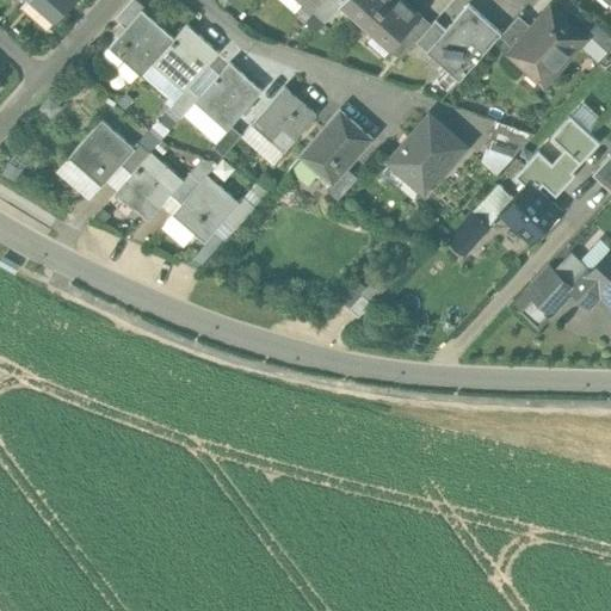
[(73,0),(39,0),(57,16),(55,18),(56,19),(73,0)]
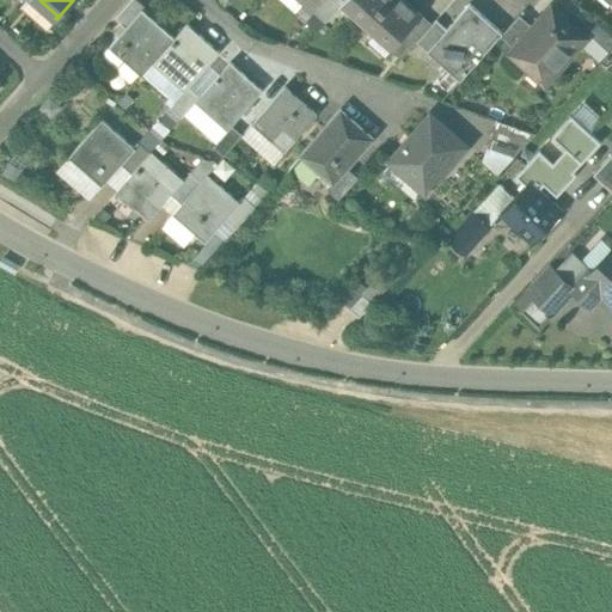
[(136,0),(130,0),(115,18),(126,28),(142,10),(144,11),(146,8),(136,0)]
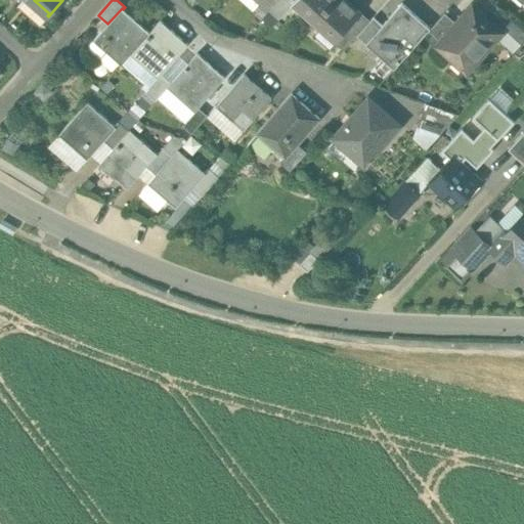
[(259,0),(258,1),(268,10),(277,0),(259,0)]
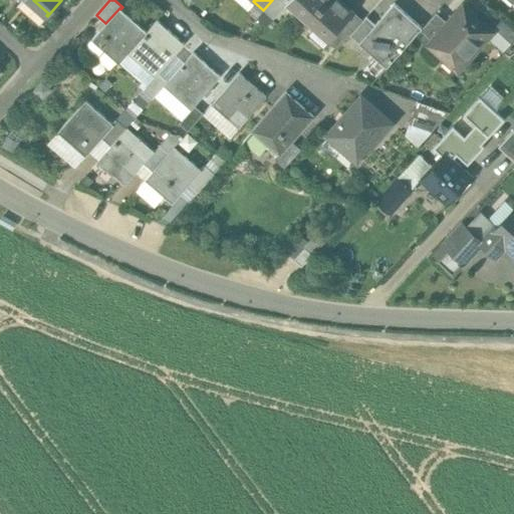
[(288,0),(272,0),(263,10),(273,19),(288,2),(287,1),(288,0)]
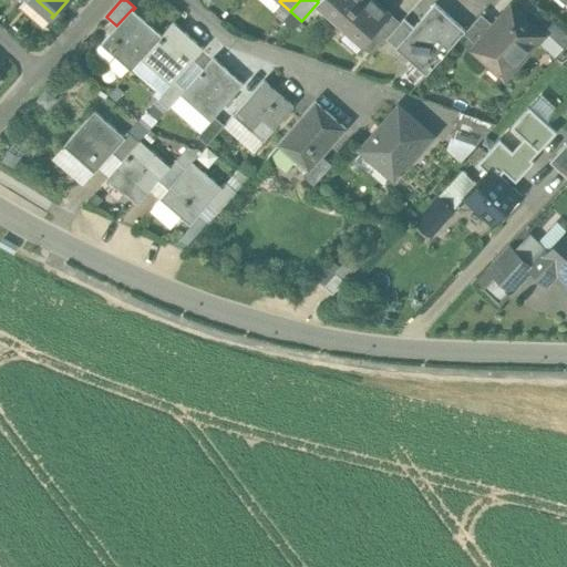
[(360,0),(318,0),(317,1),(318,2),(341,22),(342,21),(360,0)]
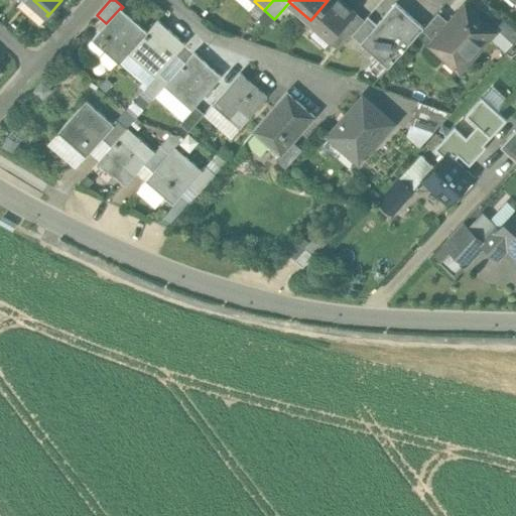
[(355,13),(340,0),(328,0),(311,19),(331,36),(333,38),(355,13)]
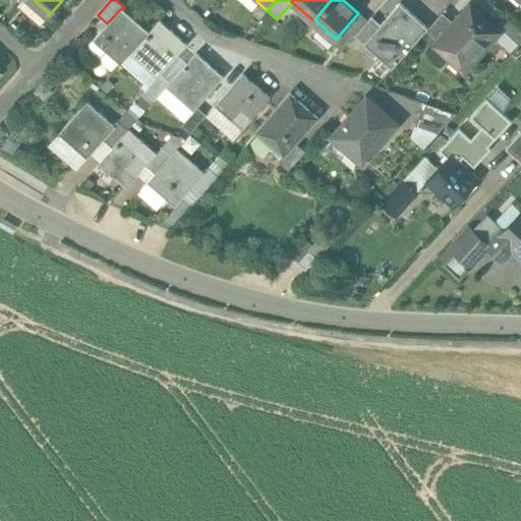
[(380,25),(363,43),(391,67),(426,27),(399,3),(380,25)]
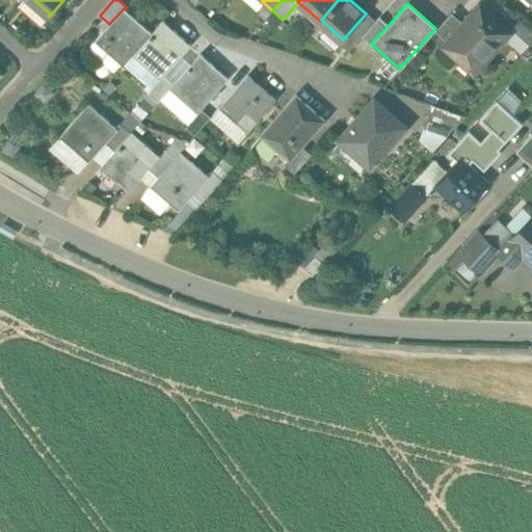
[(472,72),(507,32),(480,7),(464,24),(448,43),(446,46),(472,72)]
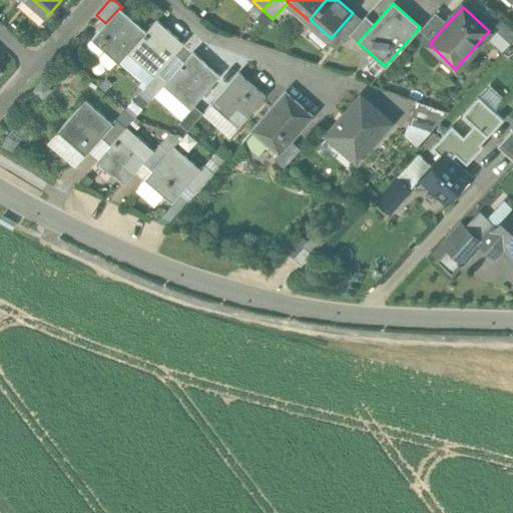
[(120,9),(119,8),(105,23),(91,39),(118,63),(127,52),(146,32),(120,9)]
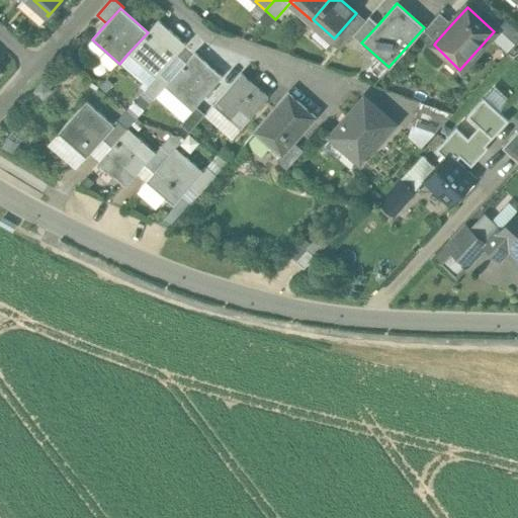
[(439,12),(423,30),(436,41),(452,23),(439,12)]
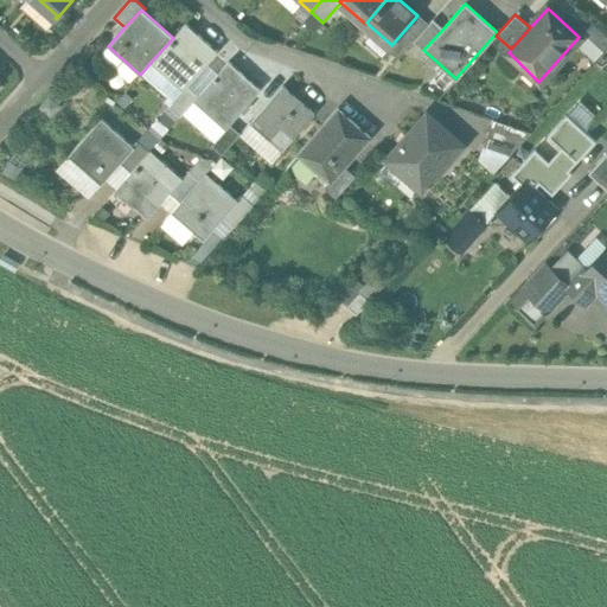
[(417,16),(391,45),(389,43),(385,48),(397,59),(414,42),(428,25),(417,16)]
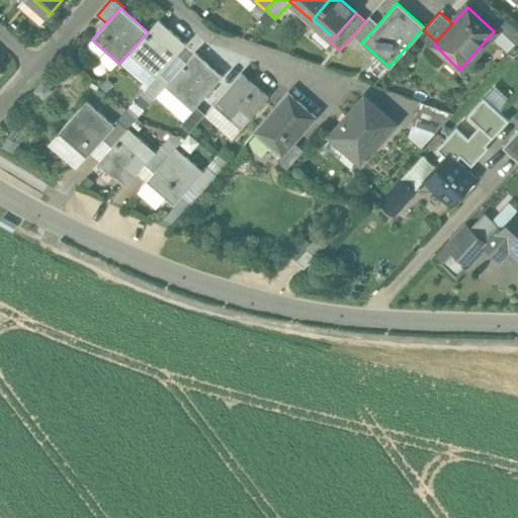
[(365,21),(353,35),(361,42),(377,25),(368,17),(365,21)]
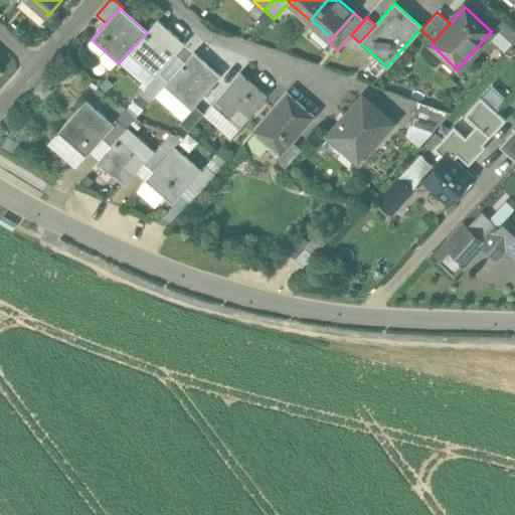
[(514,41),(514,30),(502,19),(495,28),(513,44),(514,41)]
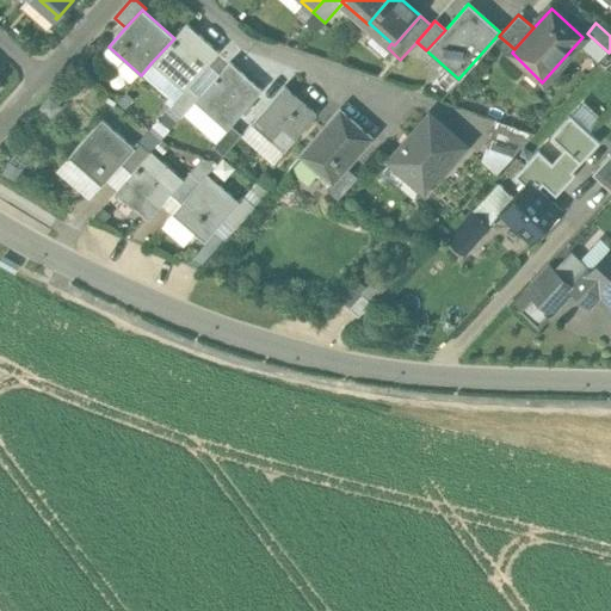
[(174,38),(152,62),(184,91),(185,91),(189,86),(218,51),(186,24),(174,38)]
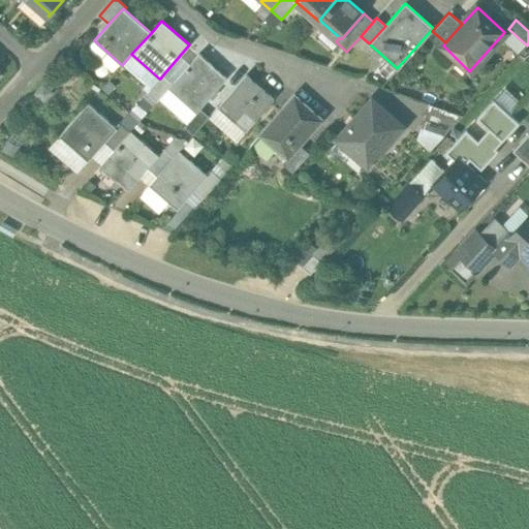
[(173,83),(168,88),(196,113),(199,109),(226,78),(198,53),(173,83)]
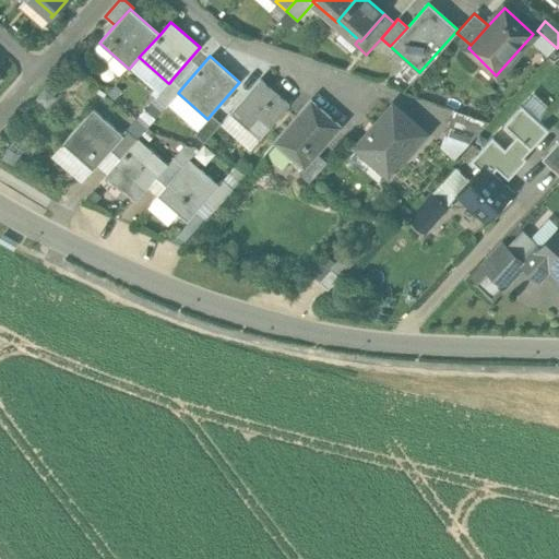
[(173,79),(169,83),(168,83),(155,98),(165,107),(178,93),(182,87),(173,79)]
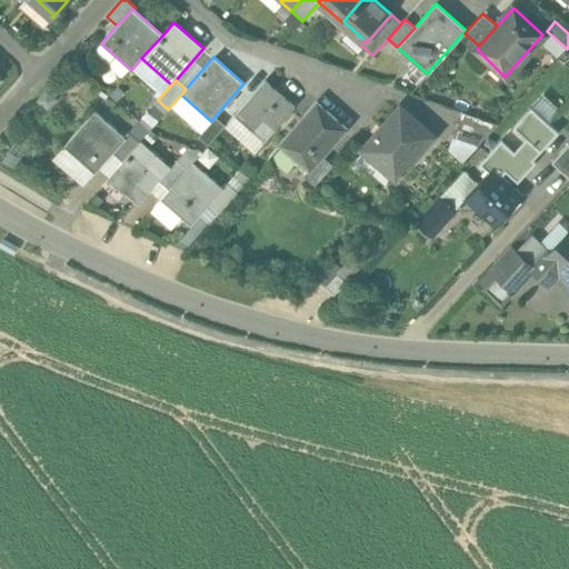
[(265,81),(235,115),(265,140),(293,107),(265,81)]
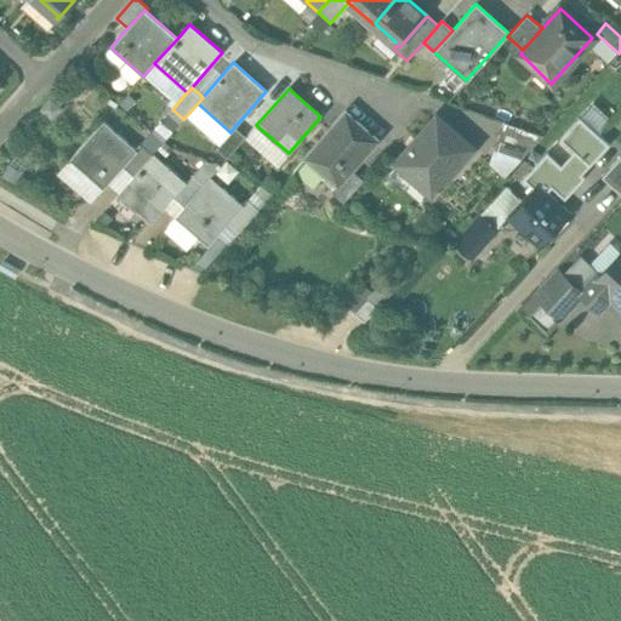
[(346,112),(306,157),(336,184),(337,186),(352,170),(379,140),(346,112)]
